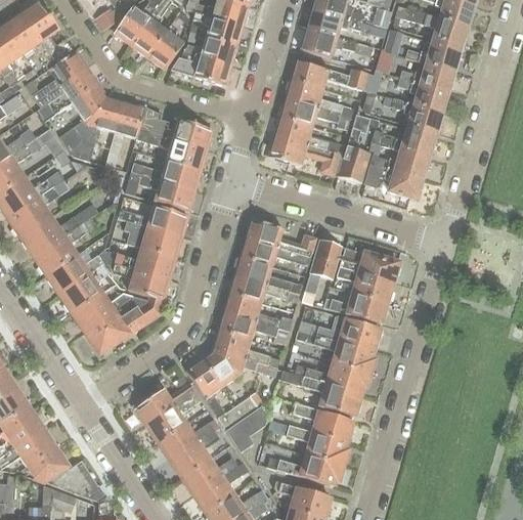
[(26,9),(24,11),(53,57),(56,62),(74,51),(66,38),(56,45),(49,35),(60,27),(51,12),(49,14),(40,0),(36,0),(25,8),(26,9)]
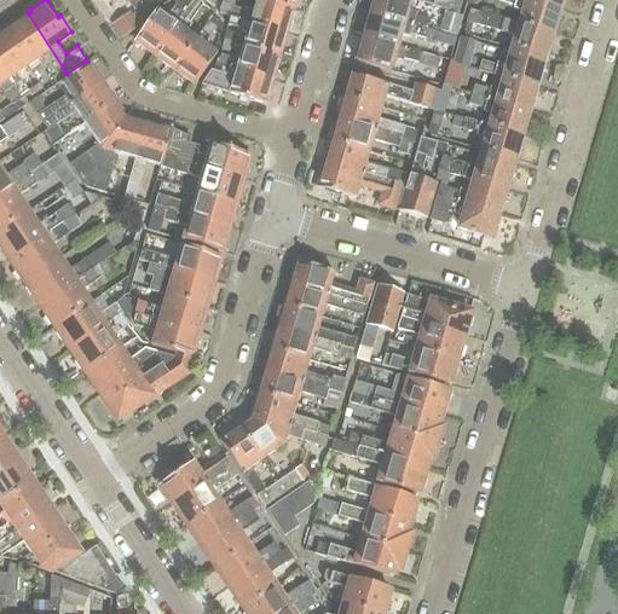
[(143,25),(136,35),(137,36),(136,39),(150,48),(151,46),(156,50),(190,6),(183,0),(180,0),(174,10),(172,7),(168,12),(157,6),(143,25)]
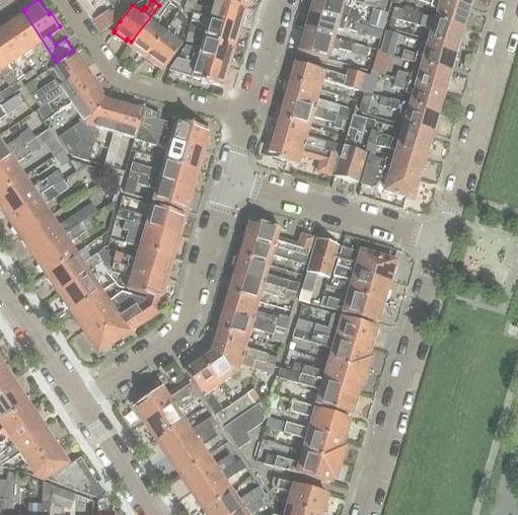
[(120,3),(124,9),(130,1),(129,0),(124,0),(120,3)]
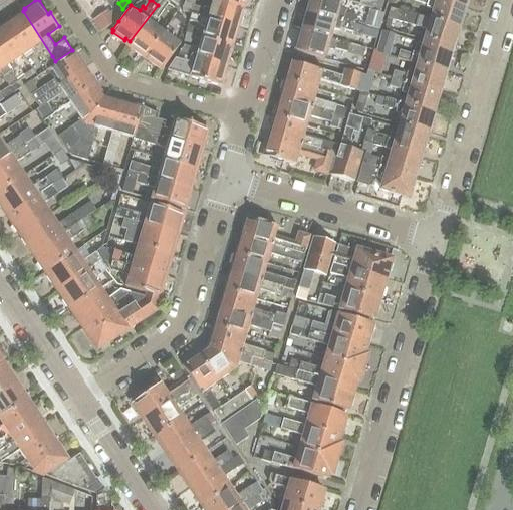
[(158,17),(169,1),(168,0),(162,0),(158,5),(130,41),(134,44),(133,46),(144,54),(146,53),(165,28),(157,23),(160,18),(158,17)]
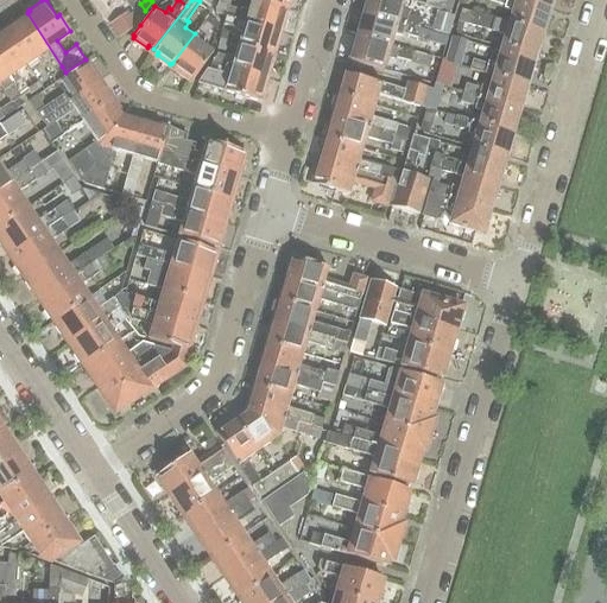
[(219,0),(216,10),(227,13),(229,2),(231,0),(219,0)]
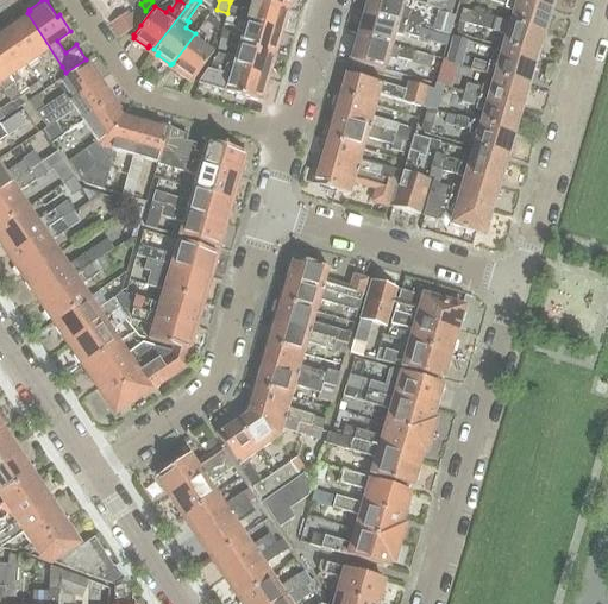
[(227,13),(280,29),(282,21),(284,23),(289,6),(270,0),(250,0),(249,6),(242,4),(242,6),(230,2),(227,13)]
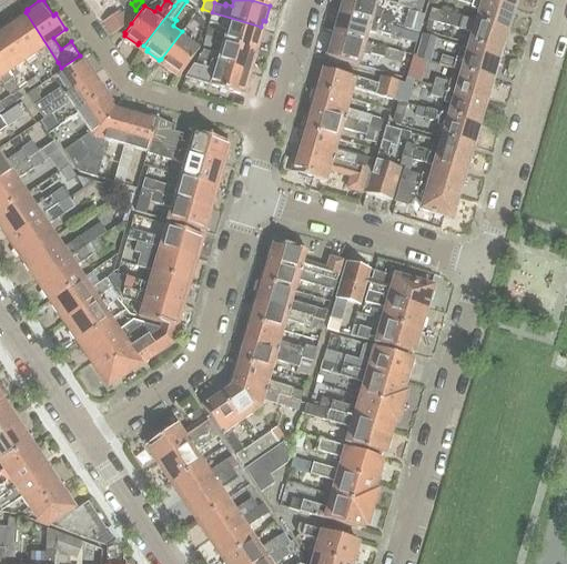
[(340,0),(340,2),(342,2),(341,8),(394,23),(394,22),(396,14),(383,10),(383,9),(376,7),(378,0),(340,0)]
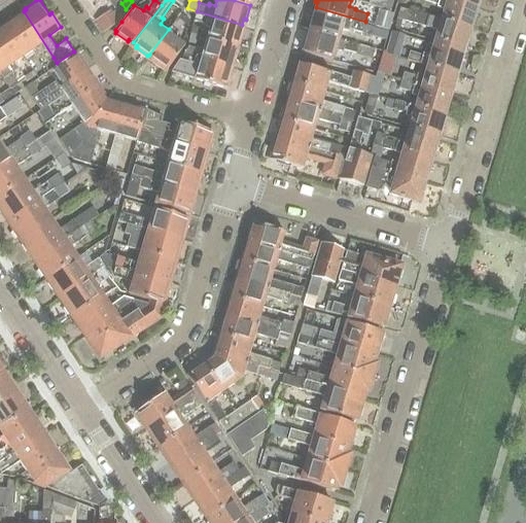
[(372,0),(371,3),(381,6),(390,9),(391,7),(393,0),(372,0)]
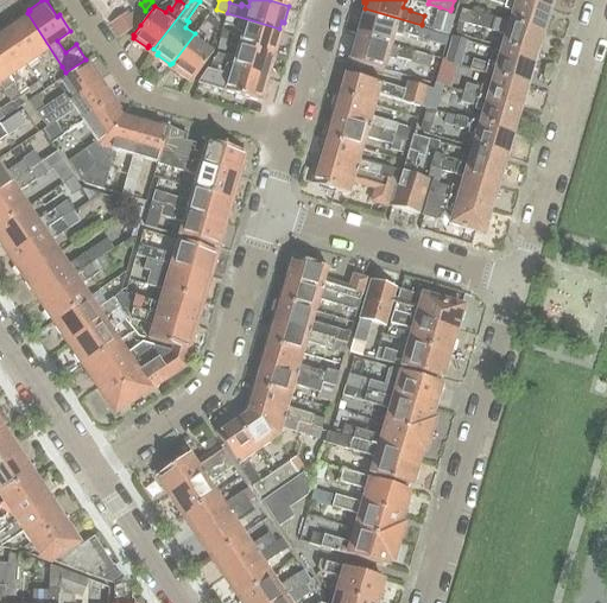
[(506,6),(503,17),(545,30),(550,11),(548,11),(550,5),(533,0),(498,0),(506,2),(505,5),(506,6)]
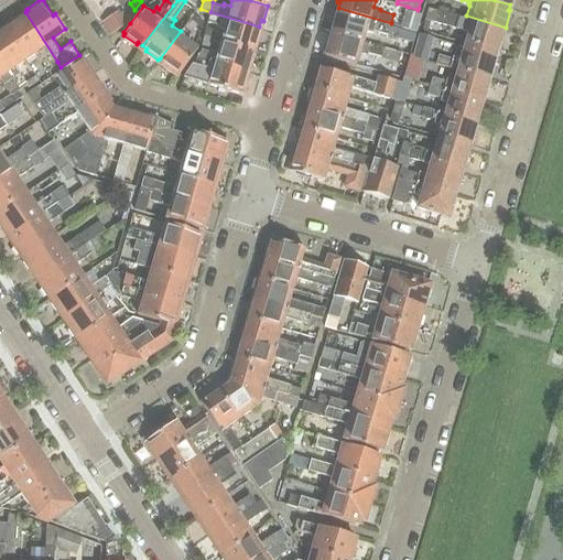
[(123,8),(130,17),(134,10),(130,3),(123,8)]
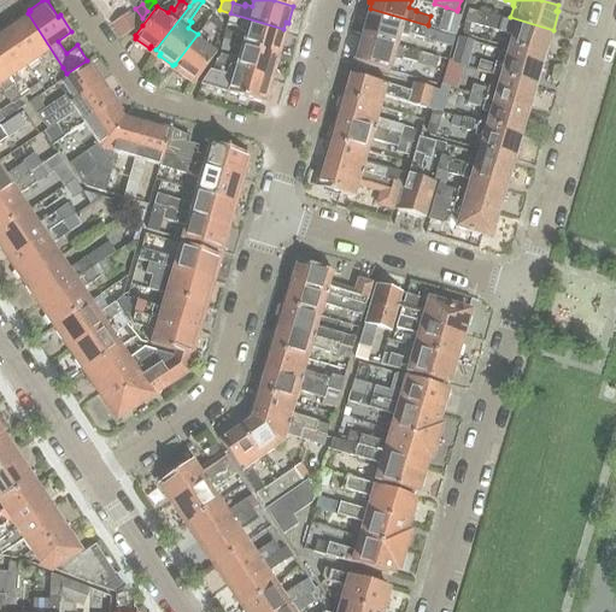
[(469,5),(465,18),(484,23),(487,11),(469,5)]
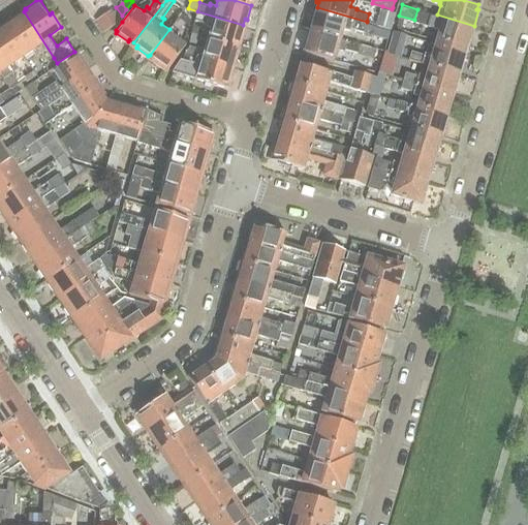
[(396,10),(392,9),(382,6),(377,23),(391,27),(396,10)]
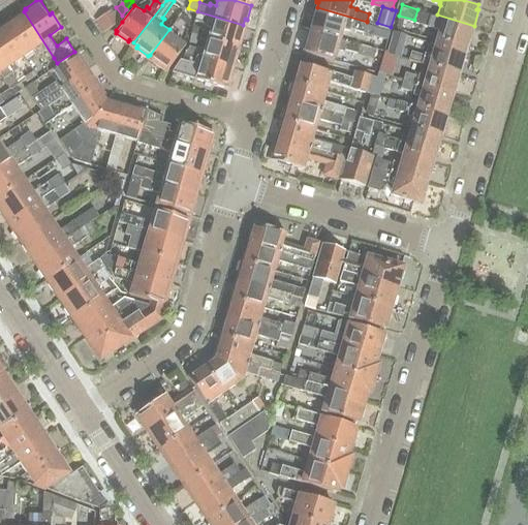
[(112,7),(95,18),(103,30),(119,19),(112,7)]
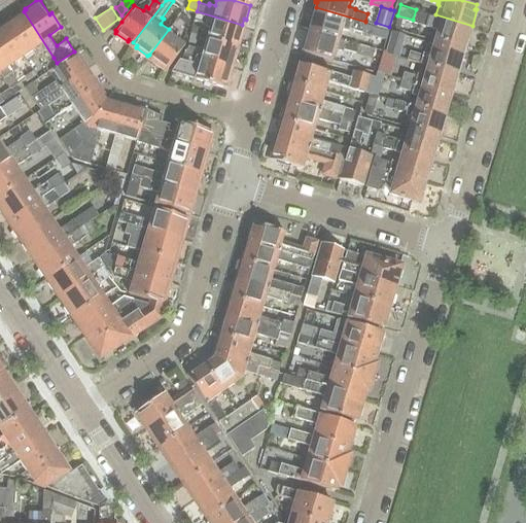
[(365,22),(316,7),(315,12),(313,11),(308,27),(341,36),(343,27),(349,29),(350,26),(362,30),(365,22)]
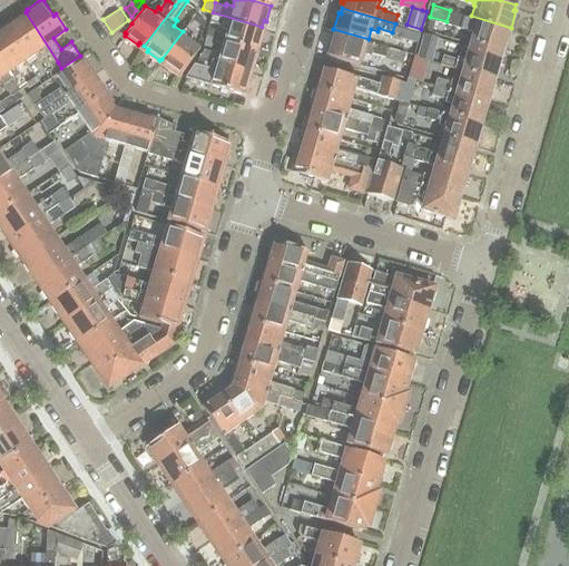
[(469,40),(493,47),(504,50),(509,32),(507,32),(508,28),(510,28),(511,28),(471,16),(450,10),(447,21),(472,29),(469,40)]
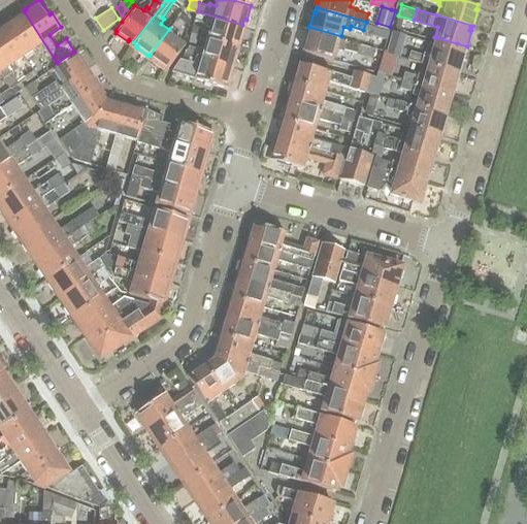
[(18,13),(5,22),(26,54),(34,47),(45,64),(54,58),(24,11),(19,14),(18,13)]
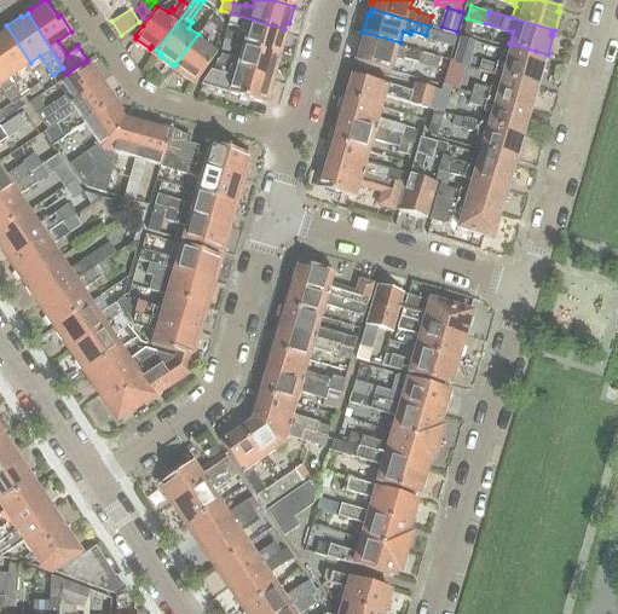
[(196,80),(219,48),(208,41),(212,36),(209,35),(217,24),(223,29),(224,21),(213,13),(198,34),(175,64),(182,68),(179,70),(194,80),(195,79),(196,80)]
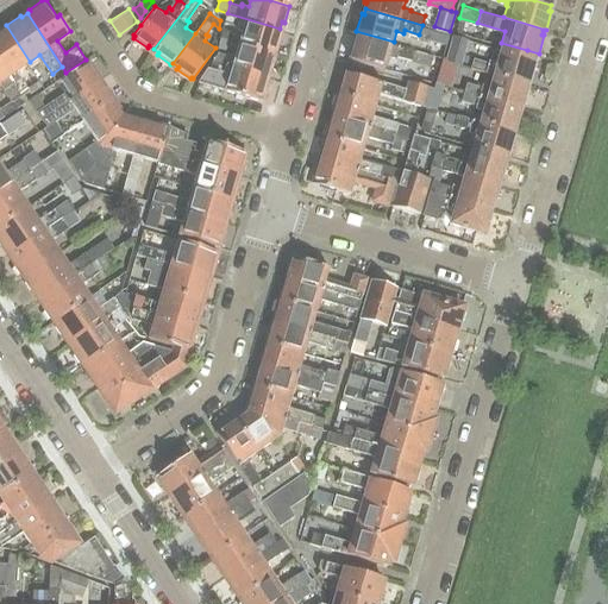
[(280,29),(227,13),(224,21),(237,25),(236,27),(242,30),(238,42),(276,52),(281,33),(279,33),(280,29)]
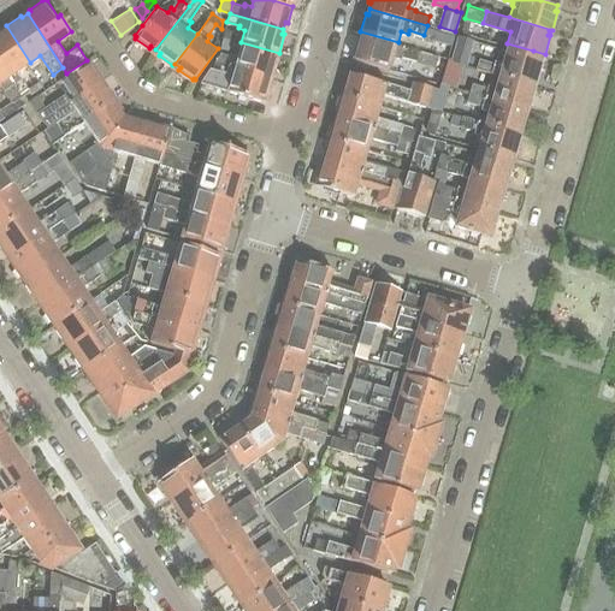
[(427,25),(424,35),(451,43),(455,34),(427,24),(427,25)]
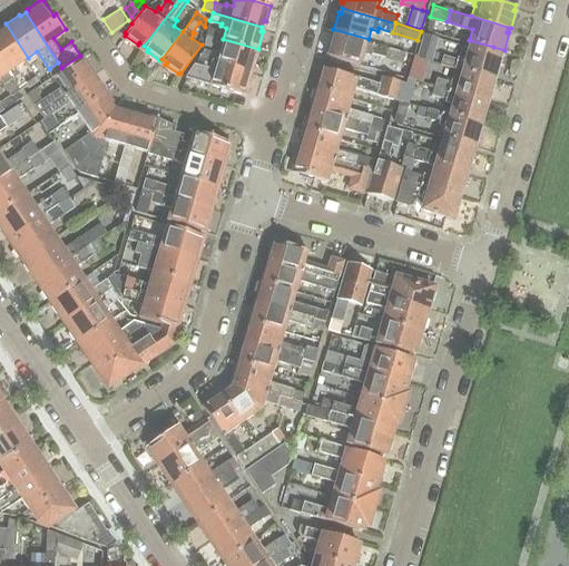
[(0,57),(20,88),(28,84),(26,80),(17,66),(28,58),(6,23),(0,27),(0,57)]
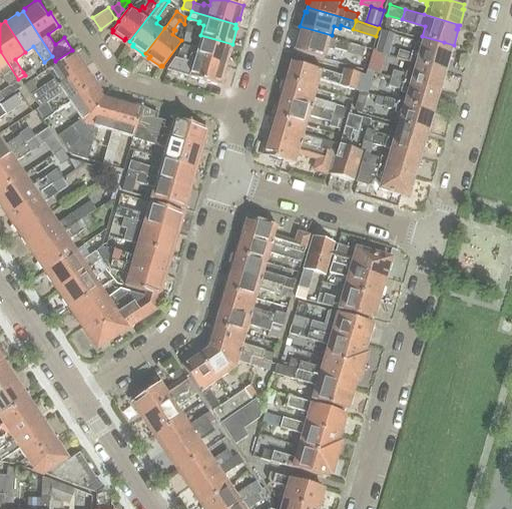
[(187,21),(185,29),(193,31),(195,23),(188,21),(187,21)]
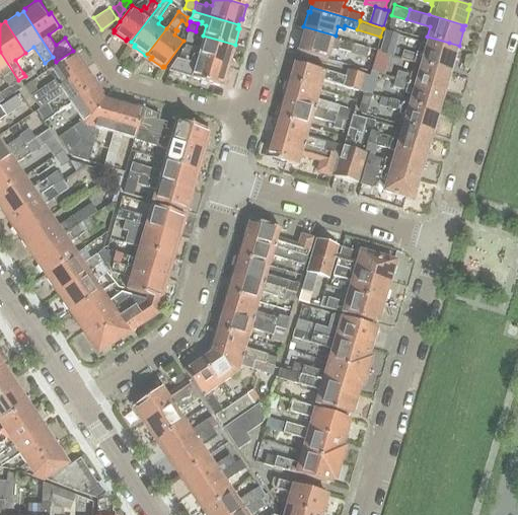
[(297,48),(328,57),(331,46),(339,48),(339,46),(351,50),(352,49),(354,41),(336,35),(303,26),(303,27),(305,28),(304,32),(302,31),(297,48)]
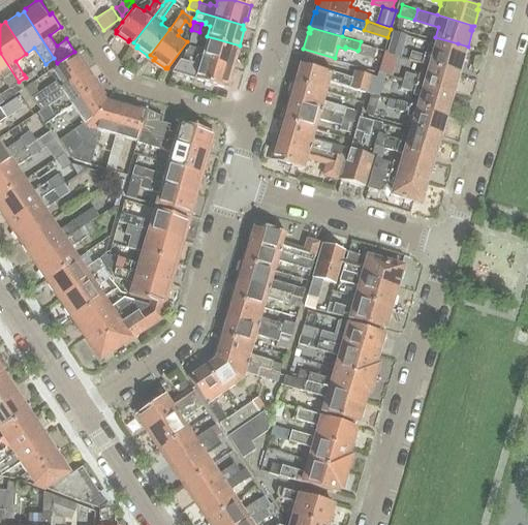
[(191,30),(189,39),(190,39),(197,41),(199,32),(191,30)]
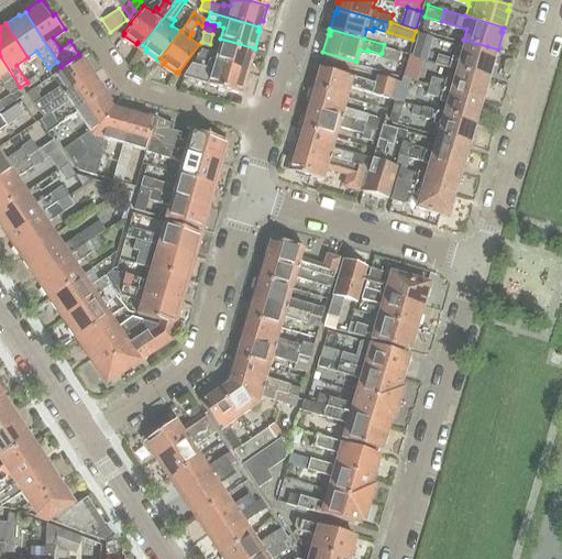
[(420,35),(414,57),(427,61),(433,36),(420,33),(420,35)]
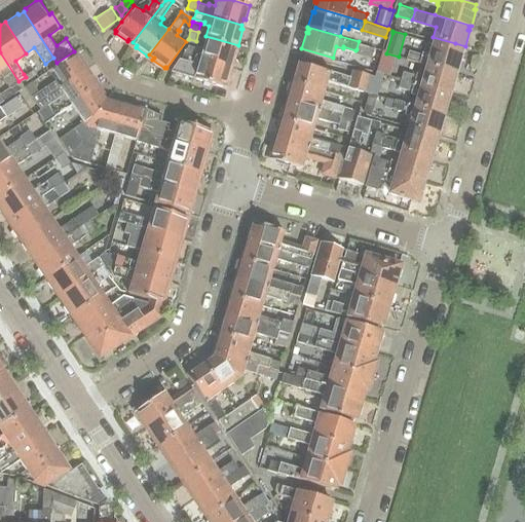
[(234,60),(238,45),(205,36),(203,45),(198,44),(197,45),(194,57),(229,67),(232,59),(234,60)]
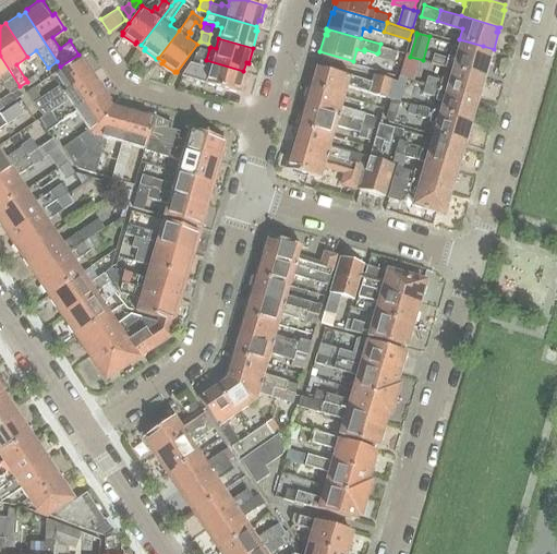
[(459,39),(455,55),(449,53),(449,55),(435,50),(432,61),(451,67),(485,76),(486,75),(484,74),(485,70),(487,71),(494,49),(483,46),(459,39)]
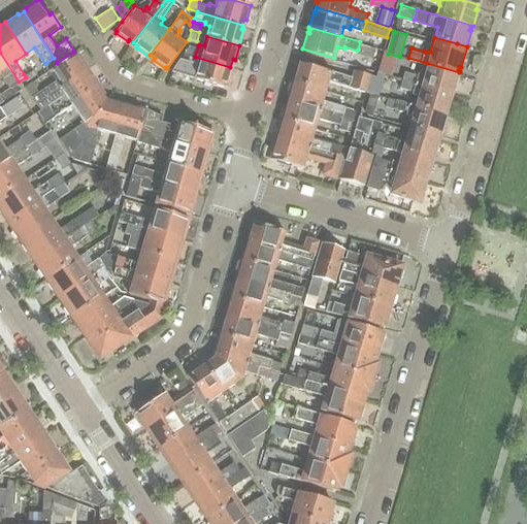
[(360,41),(358,50),(373,55),(375,46),(360,41)]
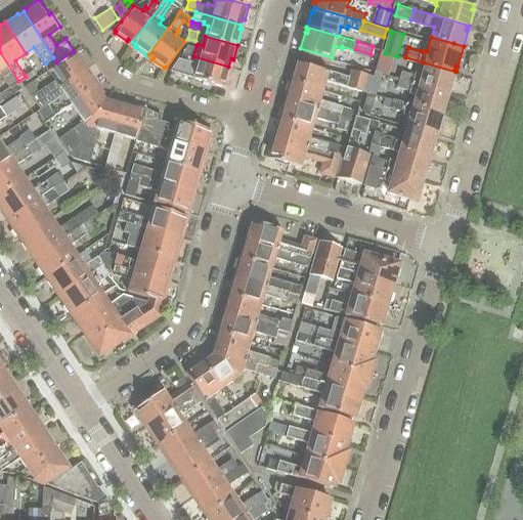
[(197,45),(187,43),(187,46),(183,50),(182,53),(193,56),(197,45)]
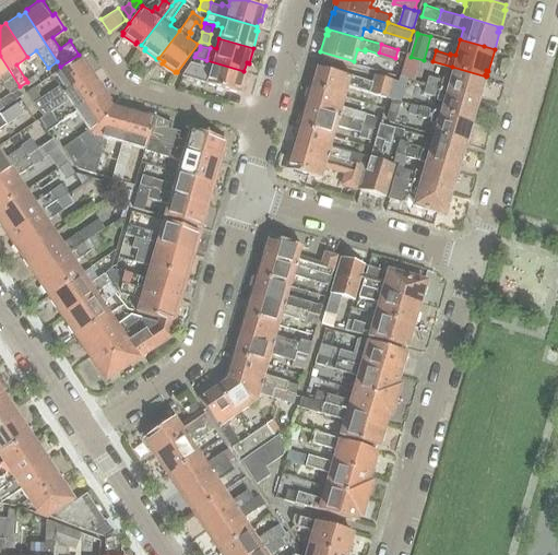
[(39,108),(92,72),(87,67),(90,66),(81,52),(79,55),(60,67),(51,73),(59,83),(40,95),(34,101),(36,104),(39,108)]
